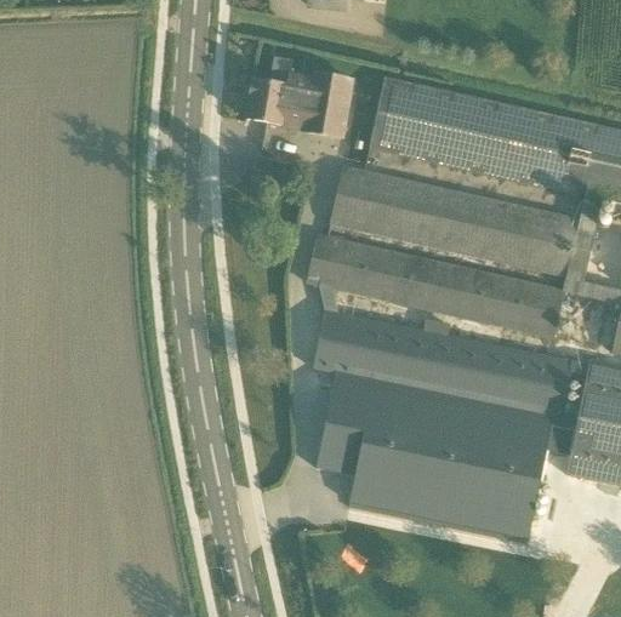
[(354,0),(306,0),(306,9),(337,11),(339,0),(354,0)]
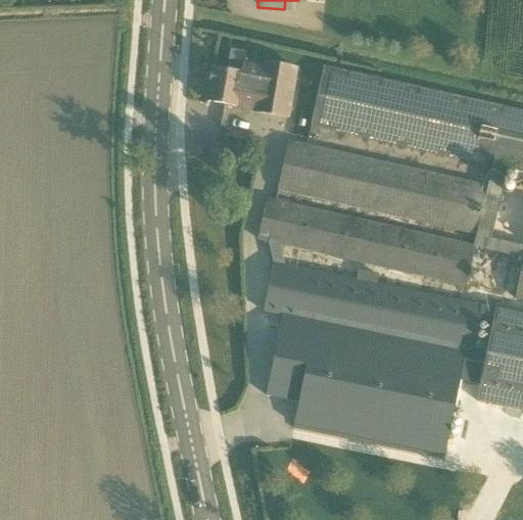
[(255,109),(287,115),(297,65),(262,58),(260,63),(244,60),(242,72),(211,66),(206,99),(255,107),(255,109)]
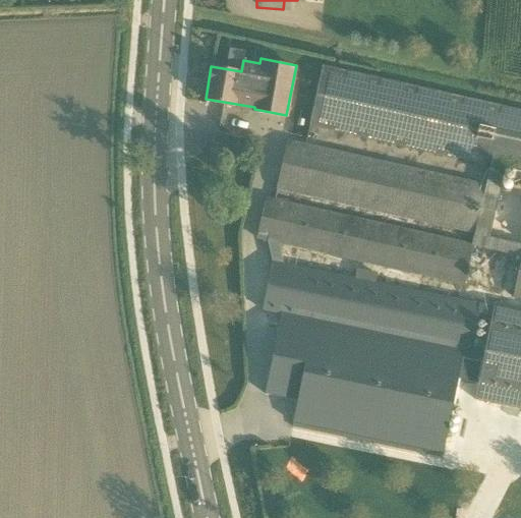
[(512,295),(520,297),(520,233),(520,237),(520,236),(520,242),(489,236),(505,167),(520,170),(520,107),(323,63),(308,124),(490,164),(486,182),(308,142),(288,138),(278,186),(474,230),(471,242),(267,196),(259,232),(267,234),(274,261),(264,308),(305,317),(470,350),(470,349),(478,310),(479,302),(480,300),(374,279),(377,272),(356,268),(355,275),(283,261),(279,241),(464,284),(472,245),(520,256),(512,295)]
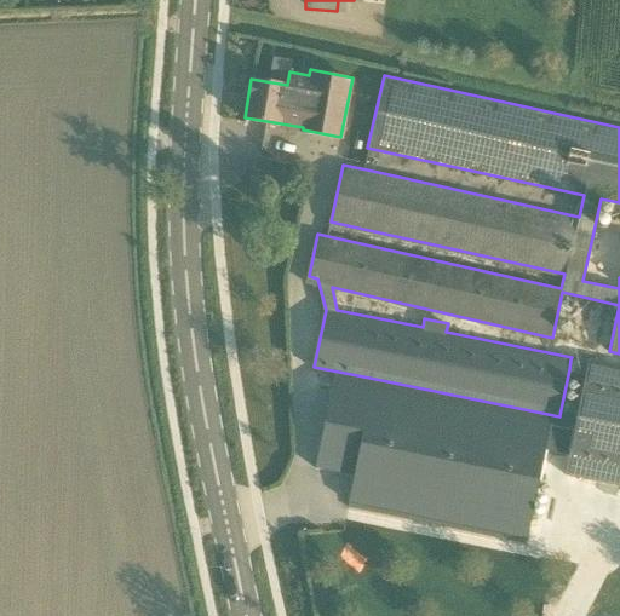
[(619,369),(570,360),(569,369),(585,373),(577,419),(574,427),(566,472),(619,483),(619,369)]
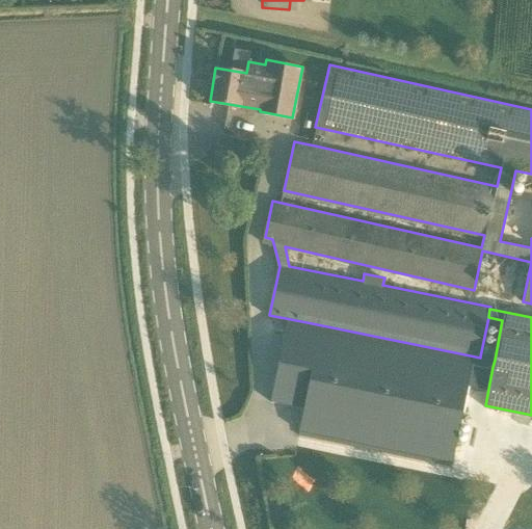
[(312,323),(311,329),(295,326),(284,385),(299,388),(292,424),(446,454),(464,362),(493,367),(495,360),(480,356),(480,358),(312,323)]
